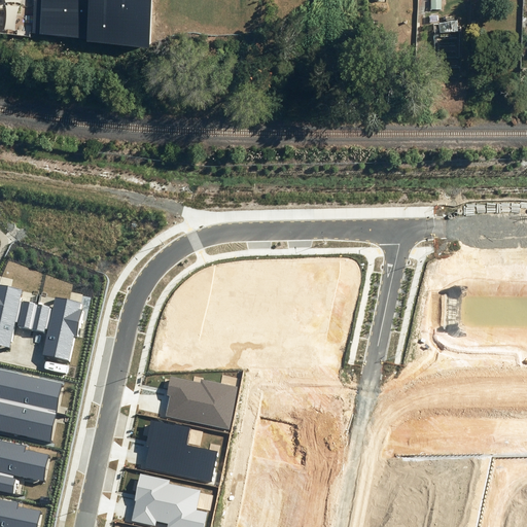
[(33,0),(32,33),(148,39),(150,0),(33,0)]
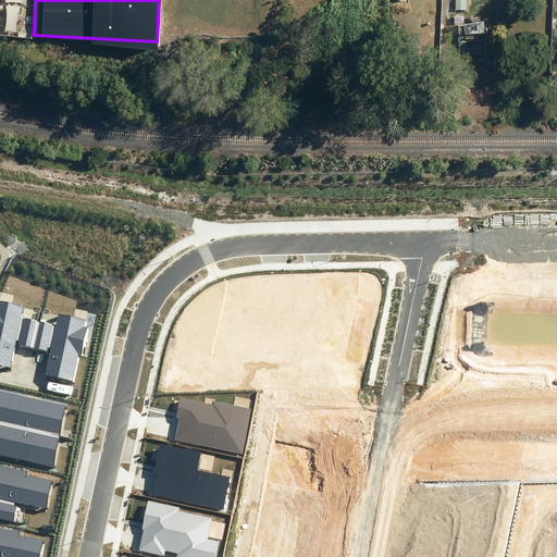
[(444,59),(443,76),(454,77),(454,59),(444,59)]
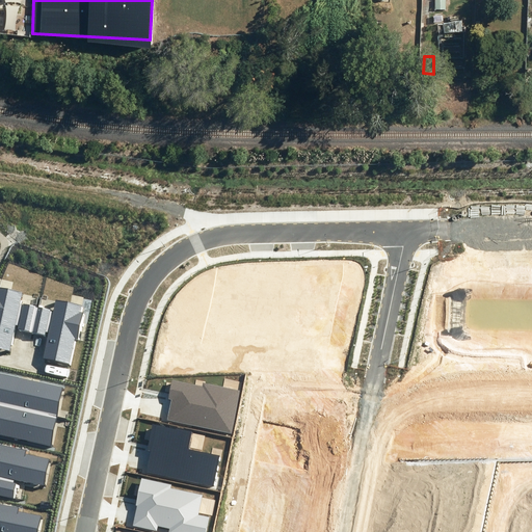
[(32,333),(38,306),(22,301),(24,293),(0,287),(0,347),(10,350),(16,328),(32,333)]
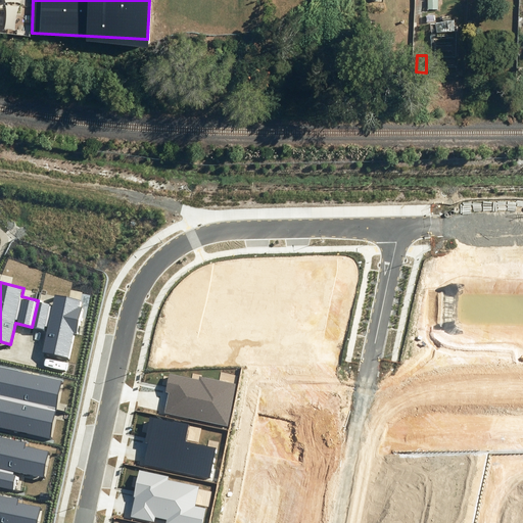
[(53,304),(38,300),(32,327),(47,330),(42,351),(69,358),(75,333),(77,333),(83,307),(80,306),(81,300),(55,294),(53,304)]
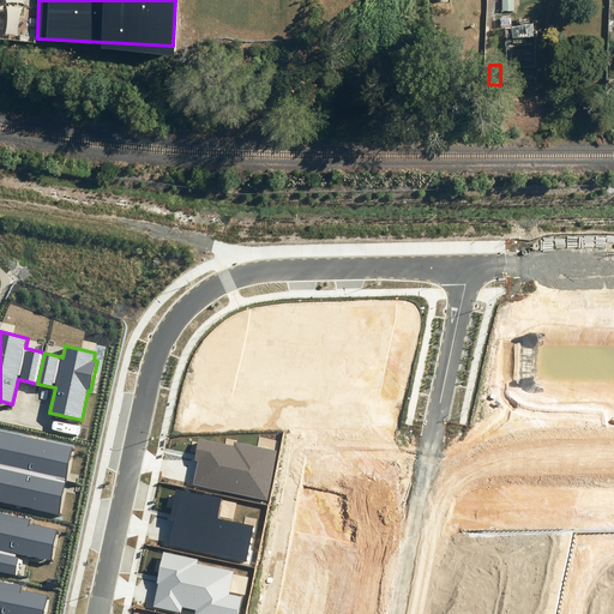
[(0,467),(65,480),(72,447),(0,432),(0,467)]
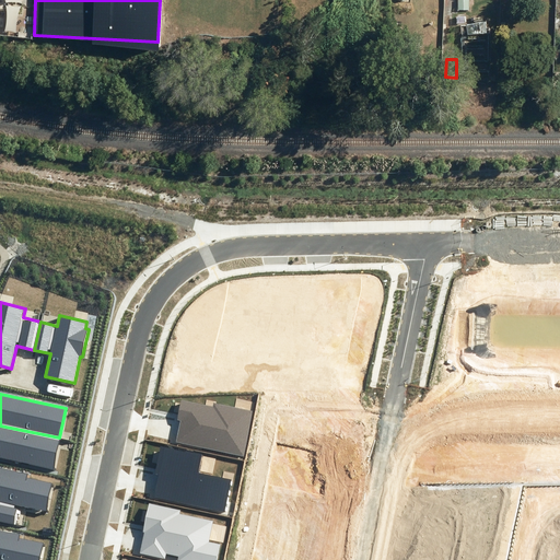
[(181,421),(176,442),(244,456),(253,411),(214,403),(213,407),(182,400),(177,420),(181,421)]
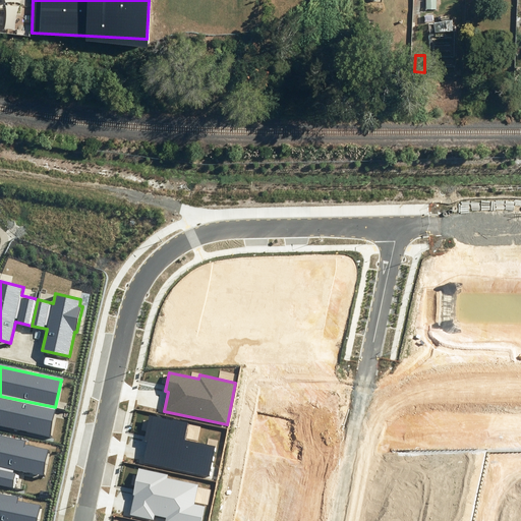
[(0,425),(50,436),(55,407),(0,396),(0,425)]
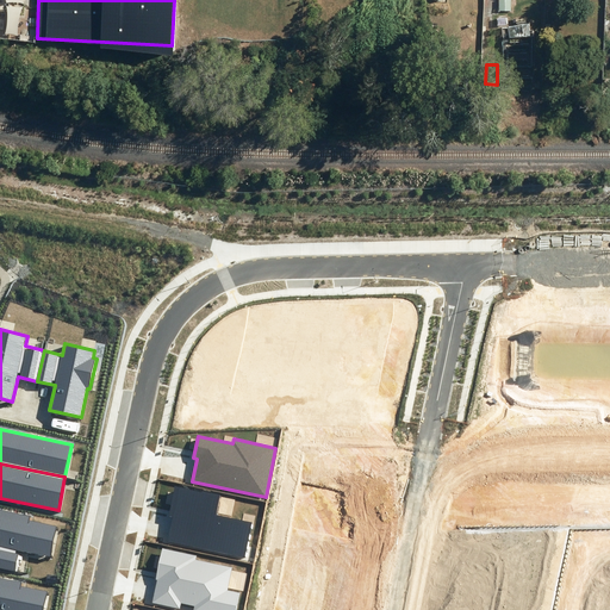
[(173,517),(168,541),(246,558),(253,524),(216,516),(221,496),(176,487),(170,516),(173,517)]
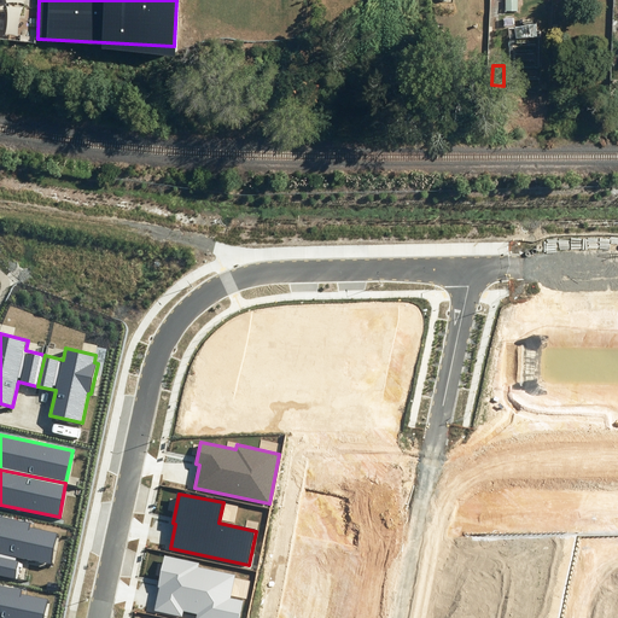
[(0,576),(17,579),(21,559),(51,565),(58,529),(30,524),(30,520),(0,514),(0,576)]
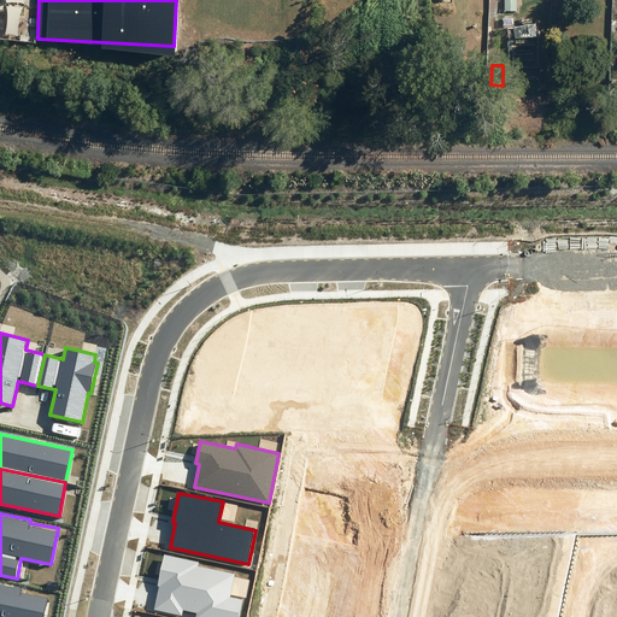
[(195,616),(239,616),(242,600),(230,597),(235,574),(198,565),(199,562),(164,553),(157,586),(159,587),(154,610),(182,616),(183,610),(197,613),(195,616)]
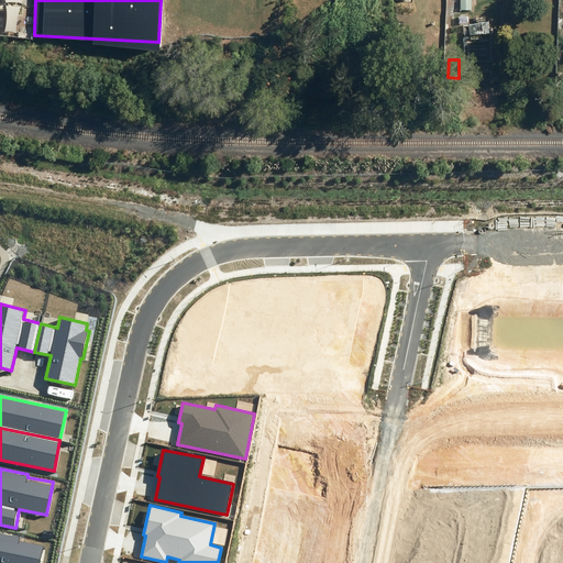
[(0,562),(41,562),(45,544),(20,540),(20,537),(0,532),(0,562)]
